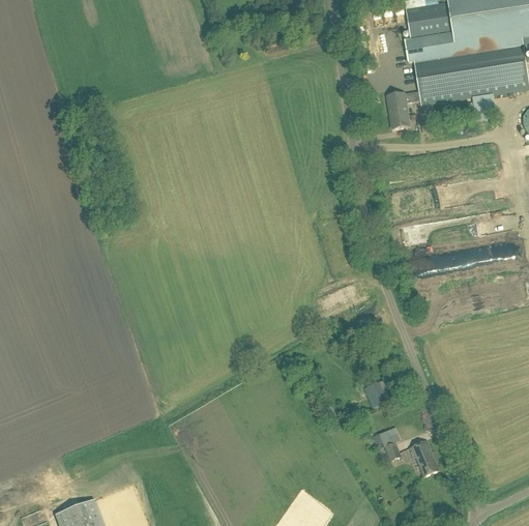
[(387,105),(404,103),(419,99),(419,105),(492,93),(528,87),(520,37),(528,35),(528,0),(445,0),(445,1),(405,7),(409,37),(404,38),(407,61),(413,60),(417,91),(403,93),(403,92),(384,94),(386,105),(387,105)]
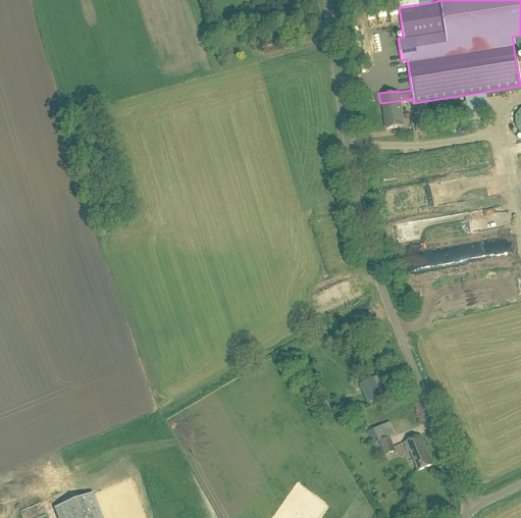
[(401,123),(398,101),(381,103),(385,125),(401,123)]
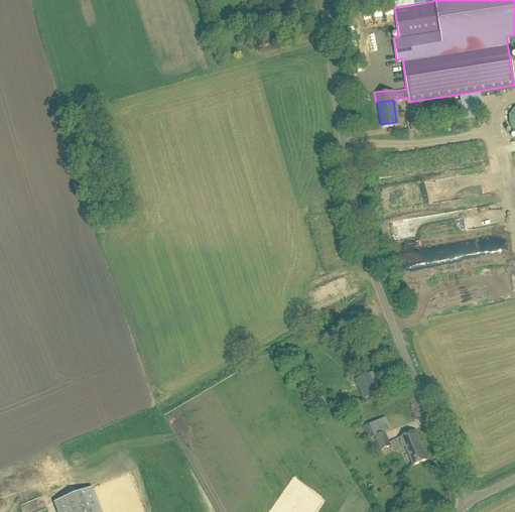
[(455,199),(471,197),(468,176),(397,187),(400,206),(454,197),(455,199)]
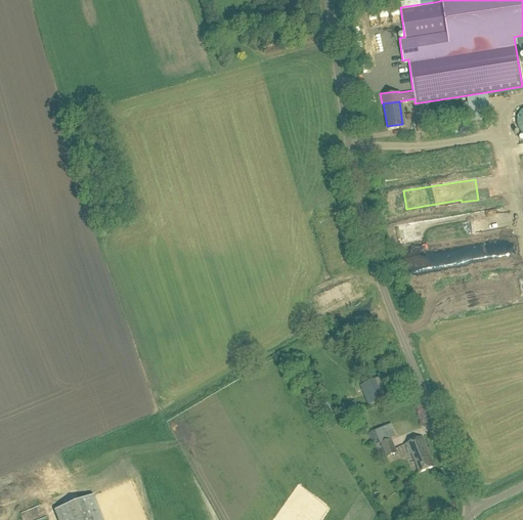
[(484,239),(423,248),(426,267),(489,257),(488,246),(485,246),(484,239)]
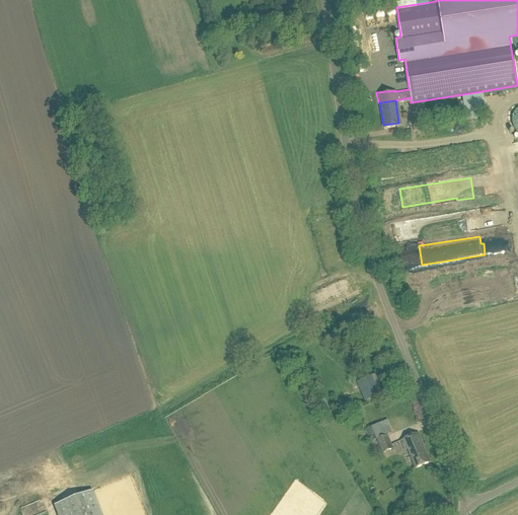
[(376,369),(356,378),(366,398),(385,389),(376,369)]
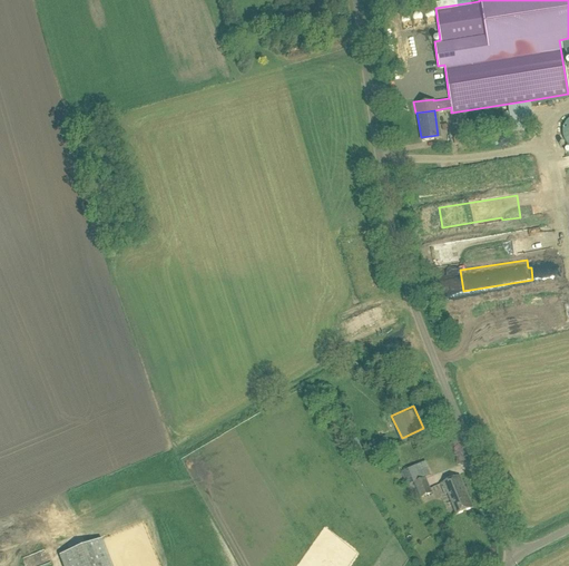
[(424,472),(412,478),(419,494),(431,488),(424,472)]
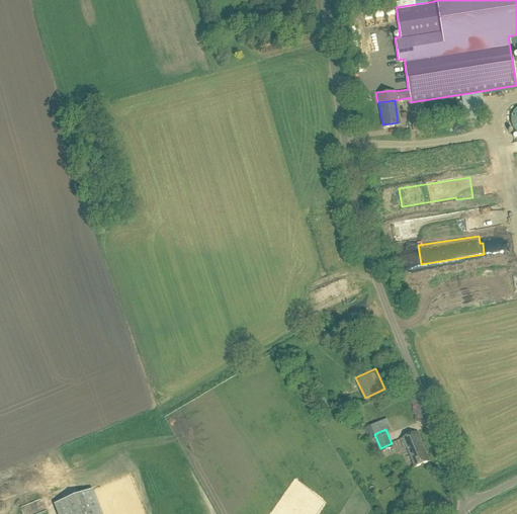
[(429,458),(417,429),(399,437),(403,447),(405,446),(414,465),(429,458)]
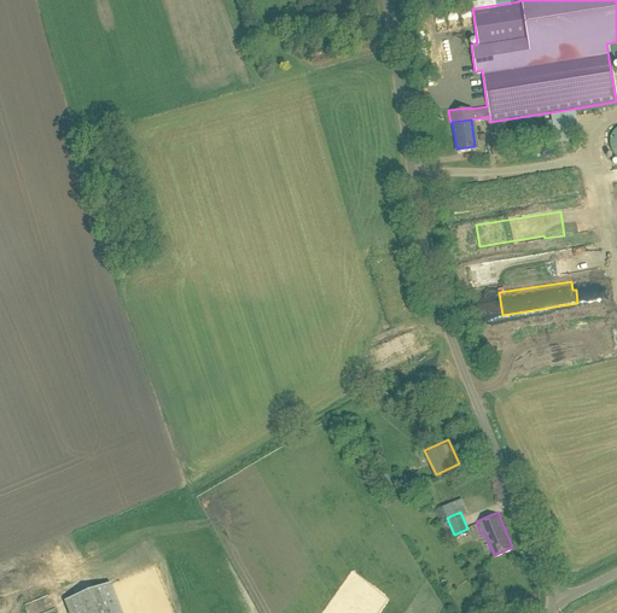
[(121,612),(109,581),(63,597),(68,612),(121,612)]
